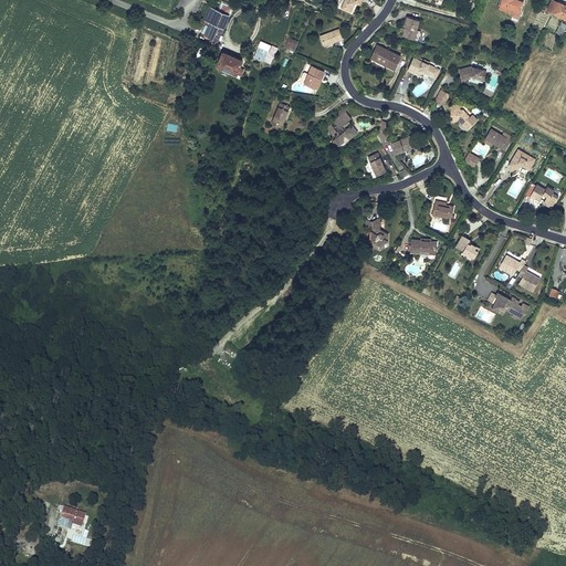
[(354,2),(355,2),(359,4),(360,0),(344,0),(342,8),(350,12),(354,4),(353,4),(354,2)]
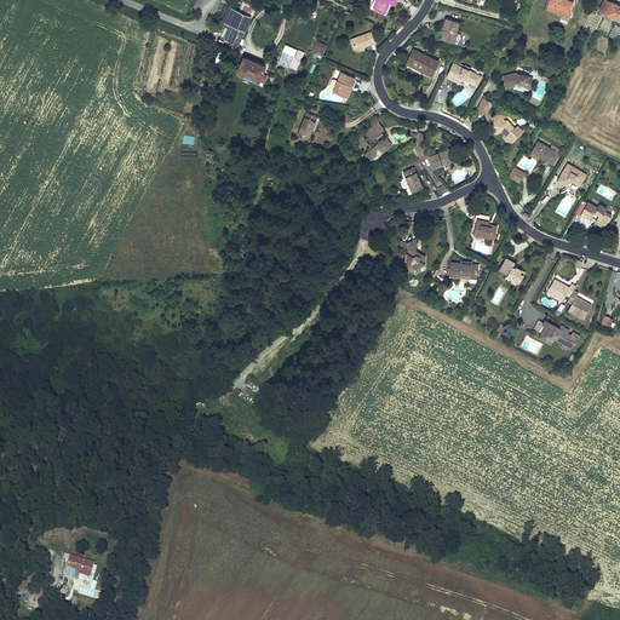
[(619,6),(619,7),(612,4),(613,3),(607,0),(604,0),(600,11),(602,12),(619,21),(619,6)]
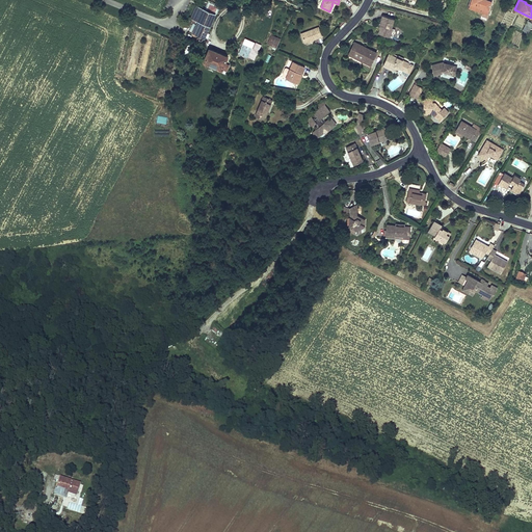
[(218,11),(220,5),(210,1),(207,6),(218,11)]
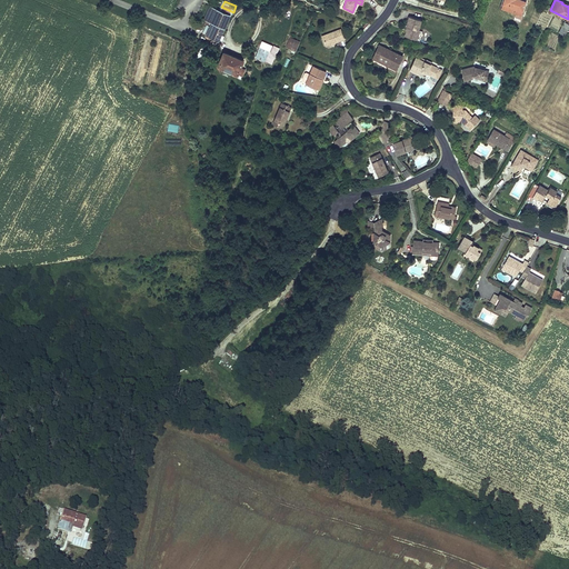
[(521,16),(522,12),(502,5),(501,8),(521,16)]
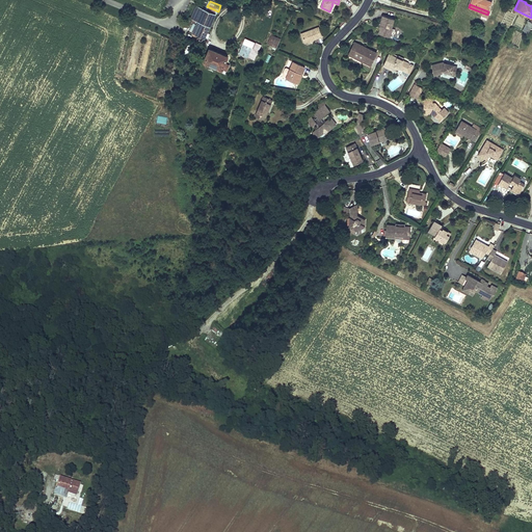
[(192,33),(195,34),(204,38),(205,38),(215,14),(196,5),(191,19),(197,22),(192,33)]
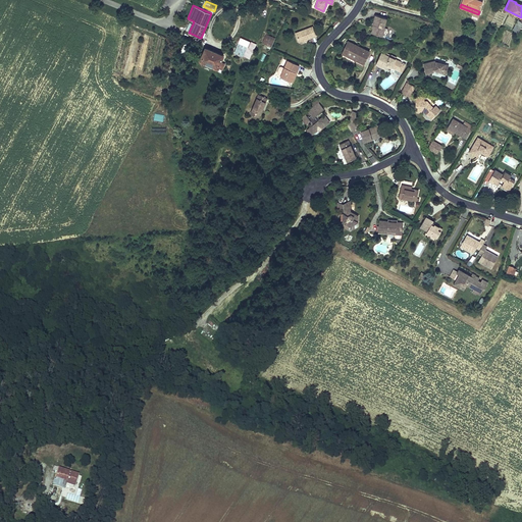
[(371,33),(382,37),(385,28),(383,28),(386,18),(375,15),(373,24),(374,24),(371,33)]
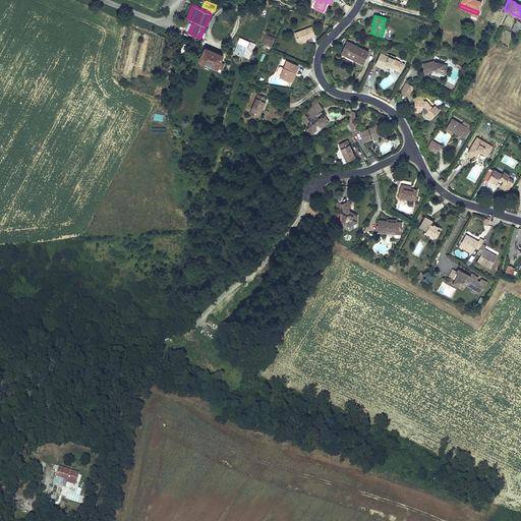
[(520,23),(520,22),(517,20),(512,30),(517,33),(520,23)]
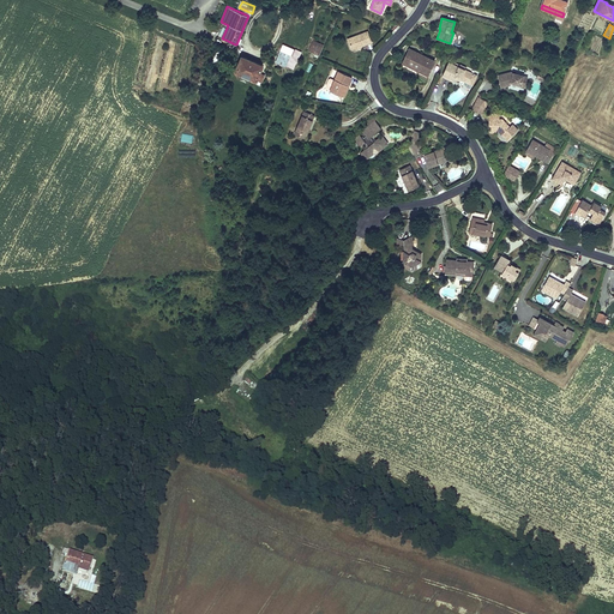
[(353,37),(350,44),(356,47),(361,46),(371,42),(367,31),(353,37)]
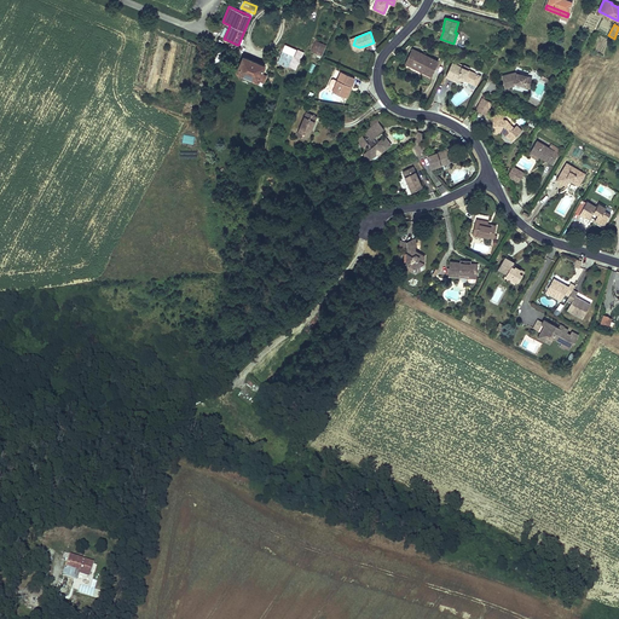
[(325,45),(316,41),(312,51),(320,55),(325,45)]
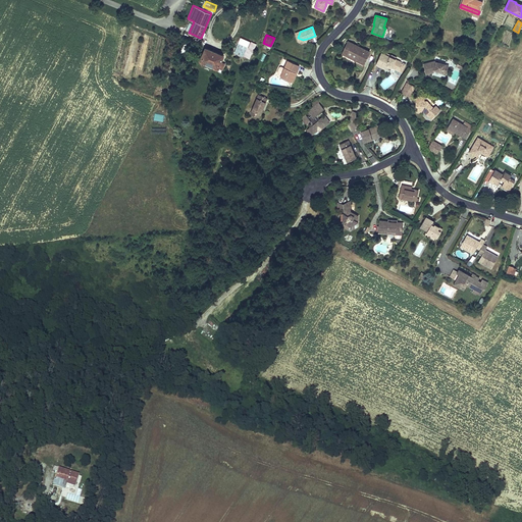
[(241,40),(239,44),(248,48),(250,44),(241,40)]
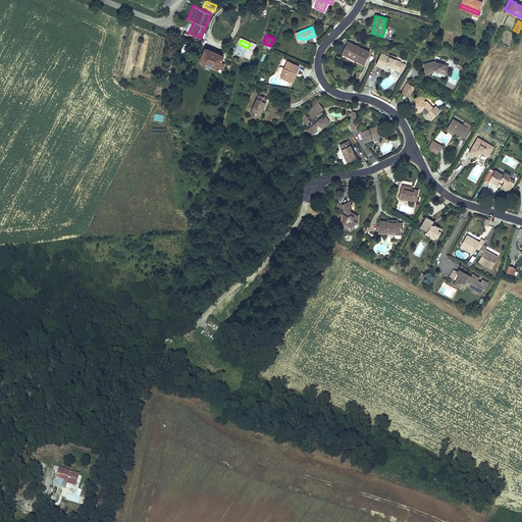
[(343,53),(346,55),(352,43),(348,42),(343,53)]
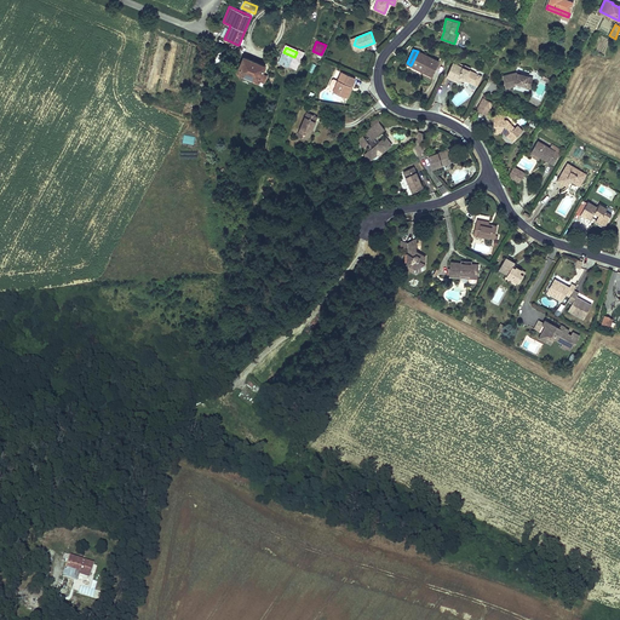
[(438,61),(418,51),(411,65),(432,75),(438,61)]
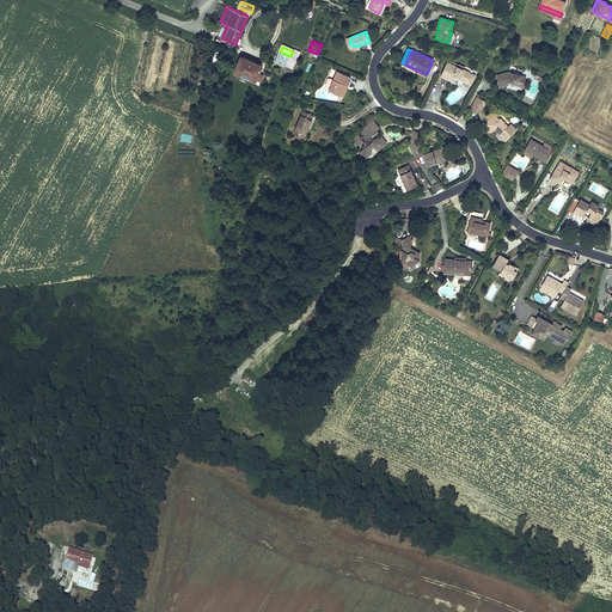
[(297,60),(291,56),(280,51),(279,51),(275,61),(292,69),(297,60)]
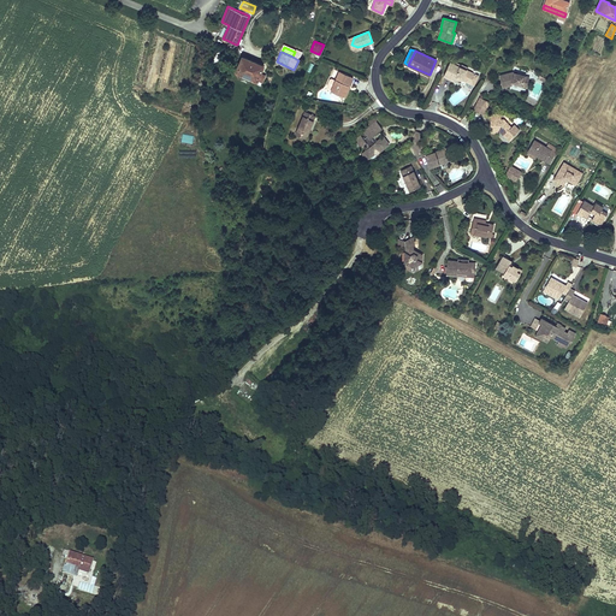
[(258,81),(258,80),(260,73),(264,65),(242,57),(236,72),(258,81)]
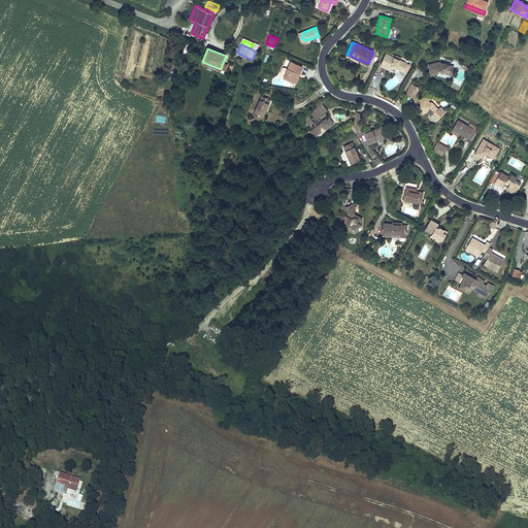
[(399,61),(399,60),(400,58),(391,54),(390,56),(386,54),(381,65),(389,70),(390,67),(391,66),(396,68),(401,70),(401,69),(406,72),(409,65),(404,62),(403,63),(399,61)]
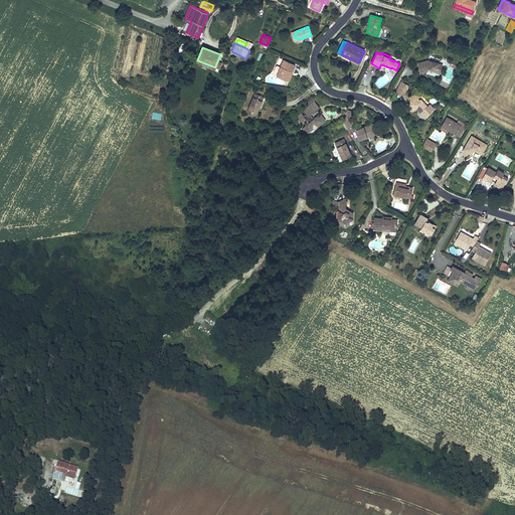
[(287,80),(291,71),(292,71),(296,64),(284,59),(281,67),(277,74),(277,75),(287,80)]
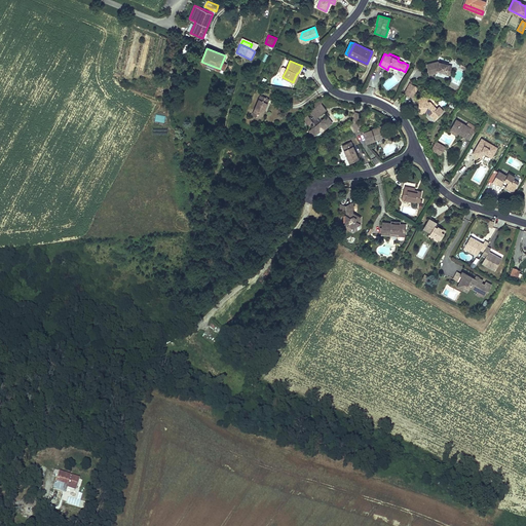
[(438,71),(446,73),(447,70),(451,71),(452,66),(438,62),(426,65),(428,74),(437,73),(438,71)]
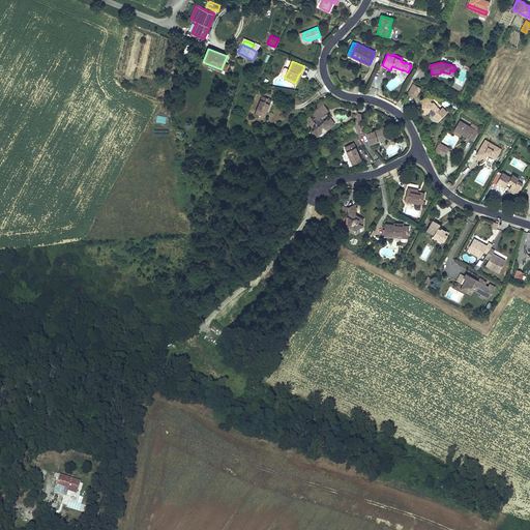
[(416,98),(419,92),(411,88),(408,94),(416,98)]
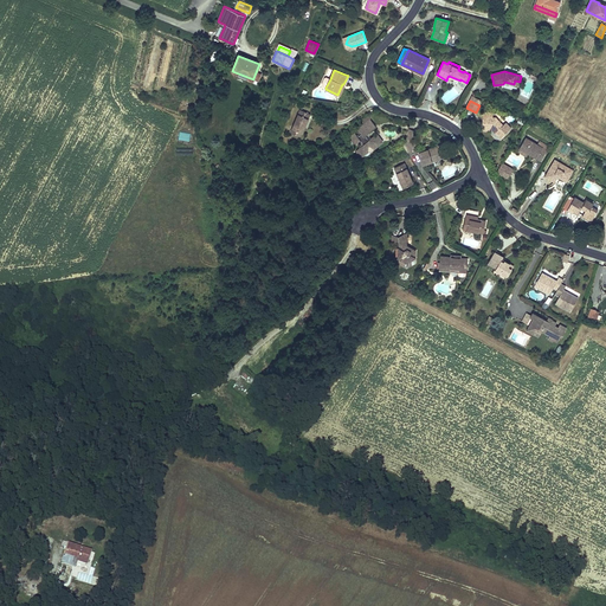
[(292,128),(302,131),(303,133),(310,114),(300,110),(292,128)]
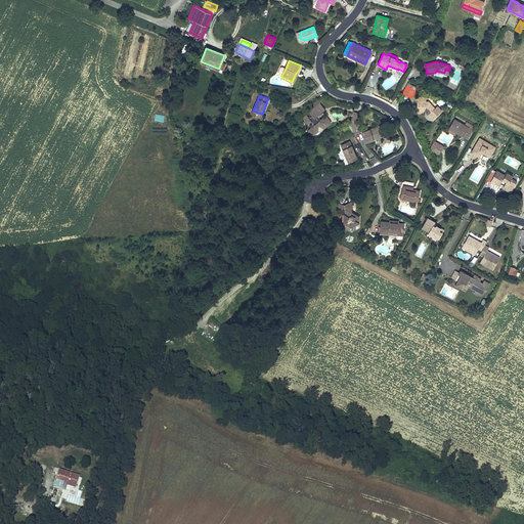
[(310,128),(314,134),(314,133),(316,135),(320,132),(318,130),(319,129),(323,127),(322,126),(326,122),(323,118),(318,121),(315,117),(325,110),(320,103),(317,100),(312,104),(315,107),(309,112),(312,116),(309,118),(306,115),(302,118),(307,125),(312,122),(314,125),(310,128)]
